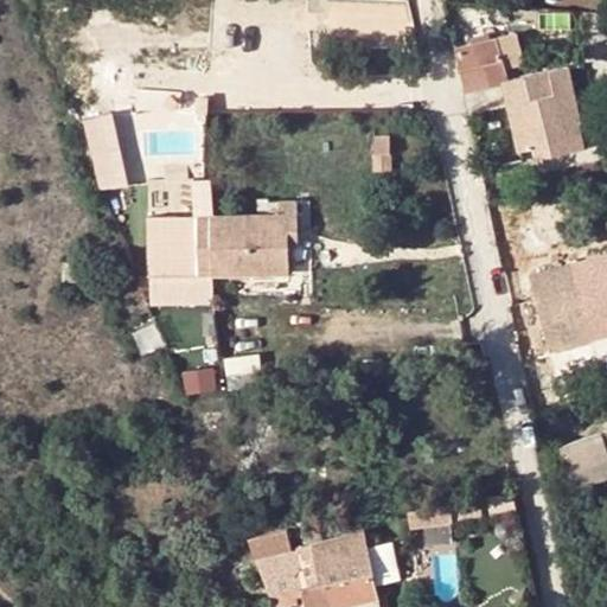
[(522,31),(454,45),(464,91),(503,83),(517,148),(529,147),(542,144),(545,154),(583,146),(568,65),(531,72),(522,31)]
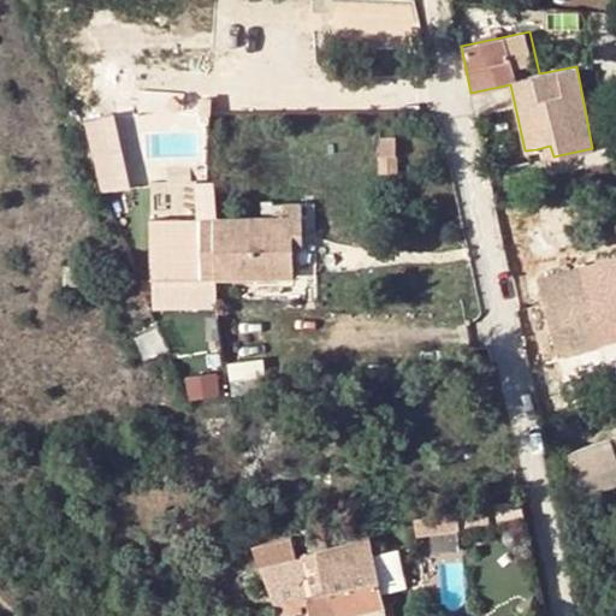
[(380,153),(394,154),(394,140),(380,140),(380,153)]
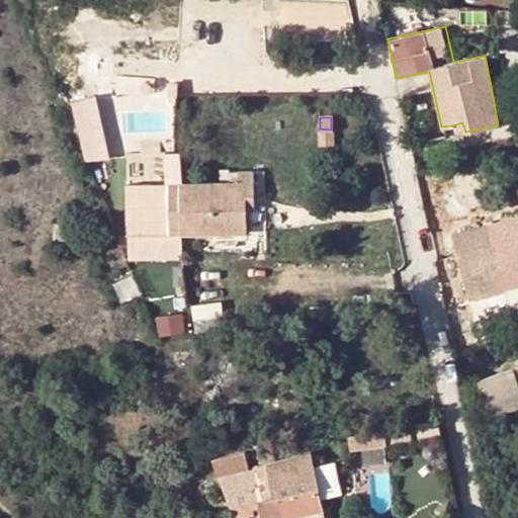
[(451,125),(454,135),(465,132),(462,122),(451,125)]
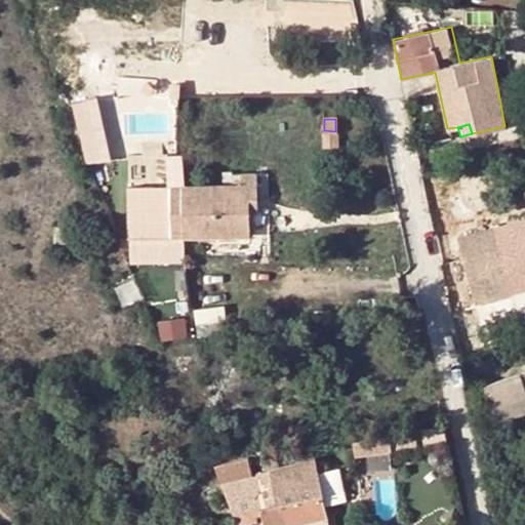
[(335,131),(324,130),(323,145),(335,146),(335,131)]
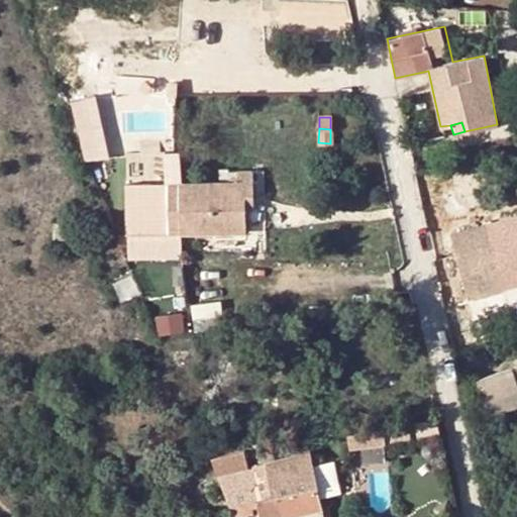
[(228,185),(221,185),(200,185),(189,185),(189,169),(178,169),(178,185),(169,185),(168,233),(243,232),(243,207),(243,196),(253,195),(253,170),(229,171),(228,185)]
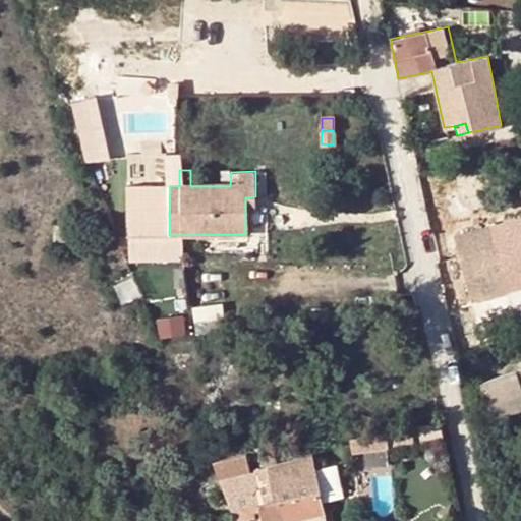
[(154,186),(128,185),(127,210),(153,211),(154,186)]
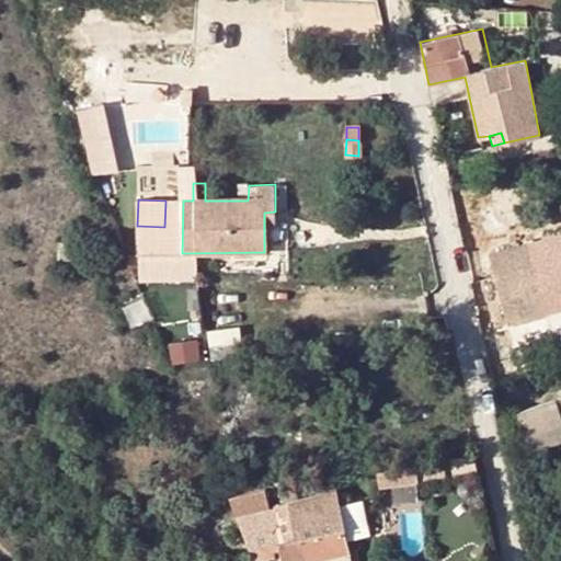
[(264,225),(275,226),(275,212),(264,213),(264,225)]
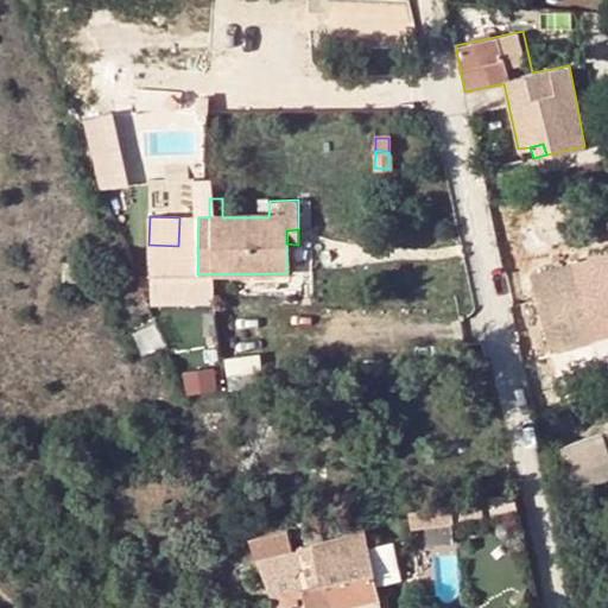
[(569,261),(529,272),(551,349),(593,340),(588,323),(603,318),(591,276),(577,282),(569,261)]
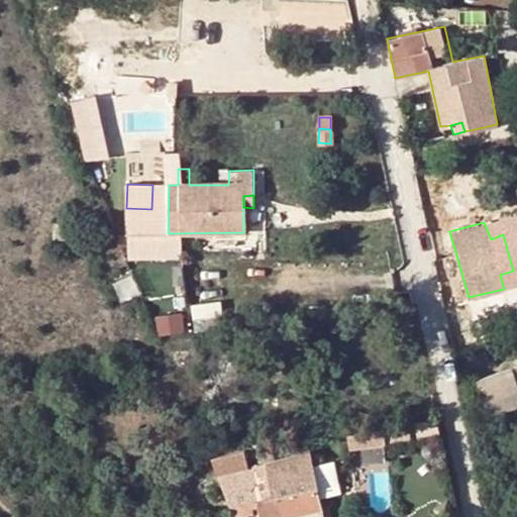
[(159,332),(184,330),(183,311),(157,313),(159,332)]
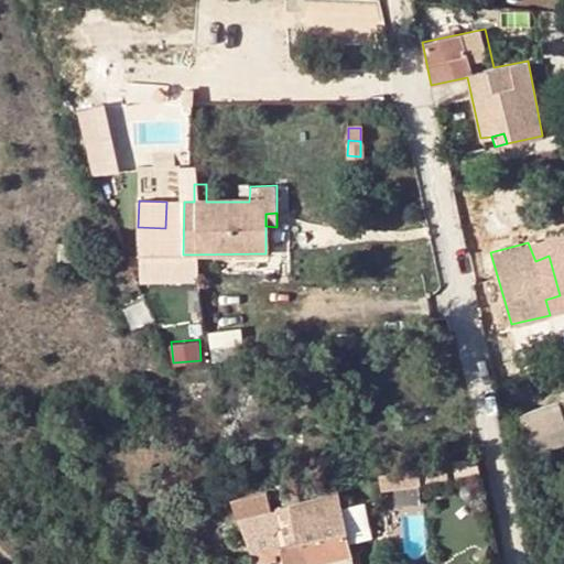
[(532,438),(563,427),(563,408),(561,399),(524,410),(532,438)]
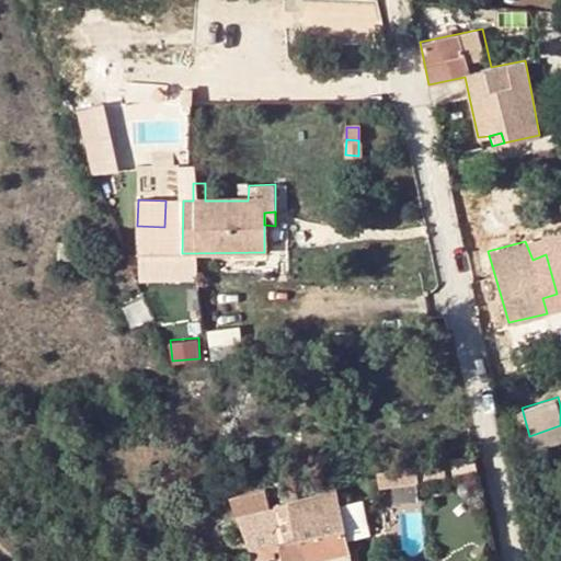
[(444,470),(442,460),(420,462),(421,473),(444,470)]
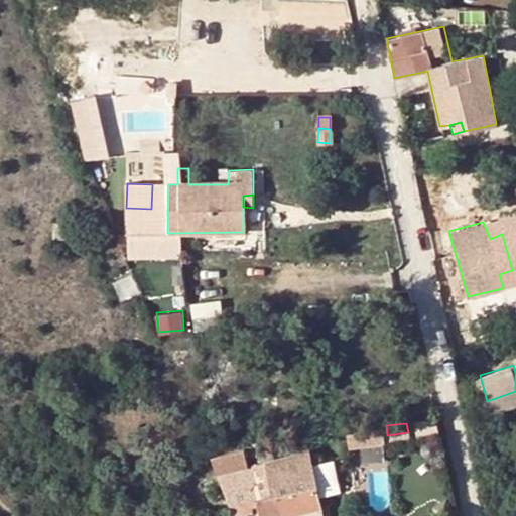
[(387,435),(386,425),(362,428),(363,439),(387,435)]
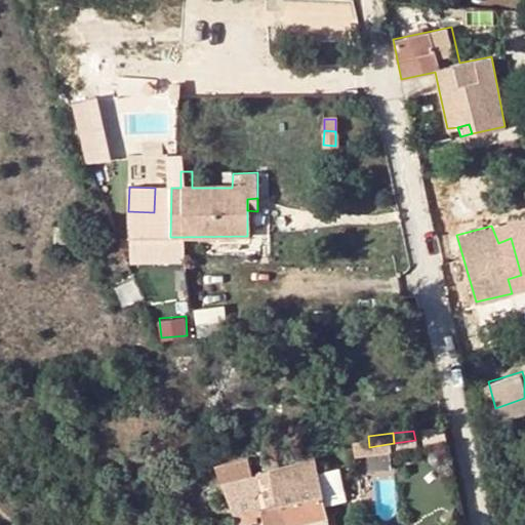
[(246,457),(216,465),(237,522),(256,519),(246,477),(251,476),(246,457)]
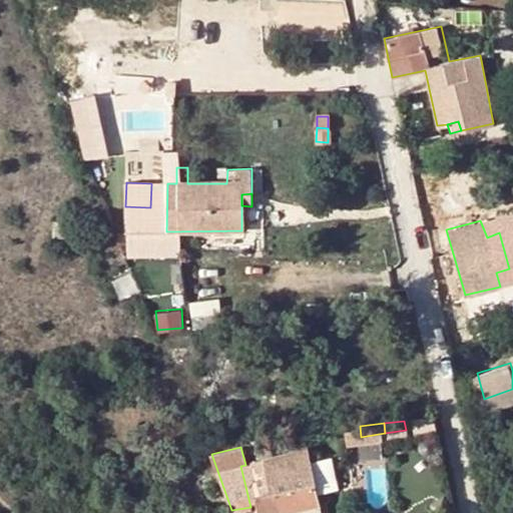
[(279,512),(319,504),(315,483),(308,455),(307,447),(264,458),(272,493),(255,496),(259,512),(279,512)]
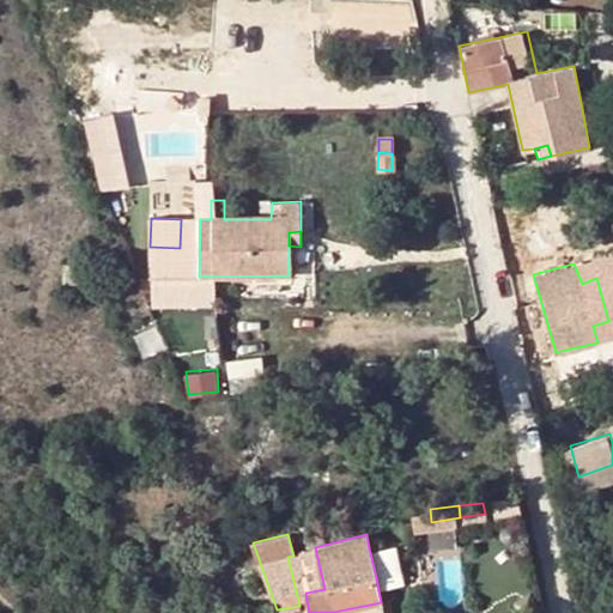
[(389,574),(383,539),(368,544),(376,577),(389,574)]
